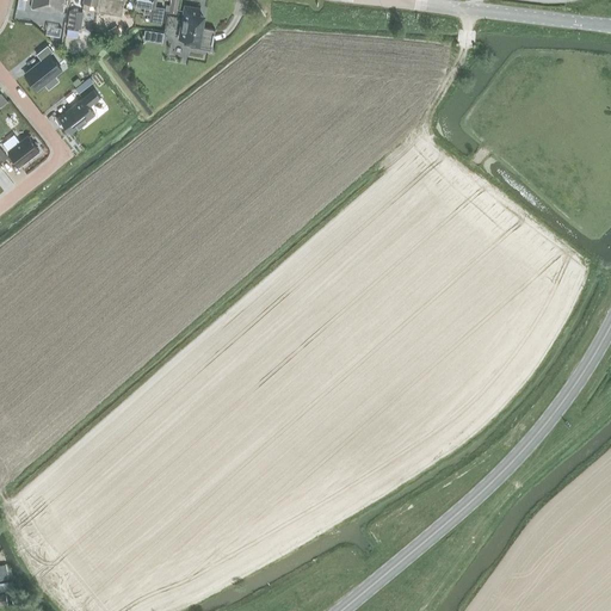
[(32,0),(31,8),(53,12),(53,10),(62,12),(63,0),(32,0)]
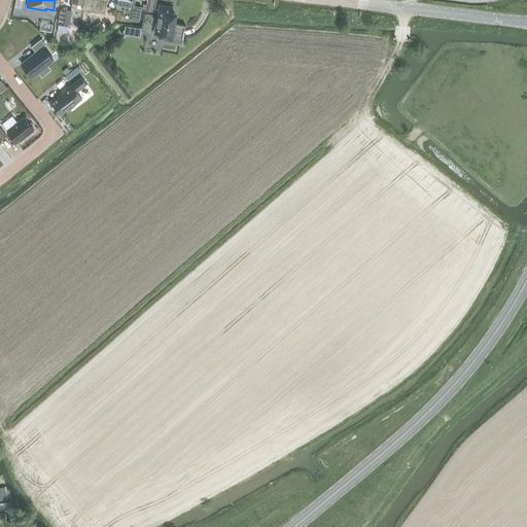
[(105,14),(107,0),(72,0),(71,8),(76,9),(77,2),(83,3),(82,10),(105,14)]
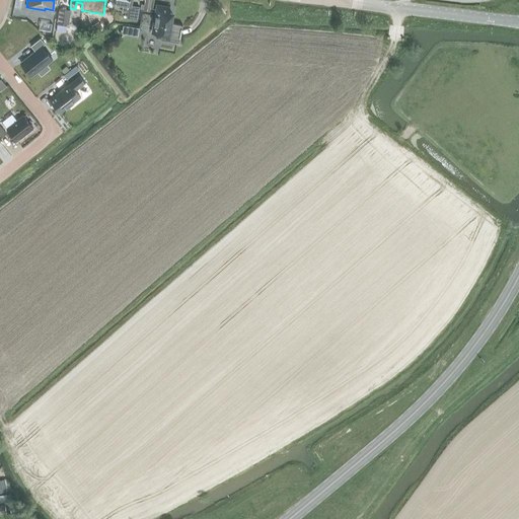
[(138,20),(140,7),(131,5),(132,0),(113,0),(113,3),(123,5),(122,11),(127,12),(127,18),(138,20)]
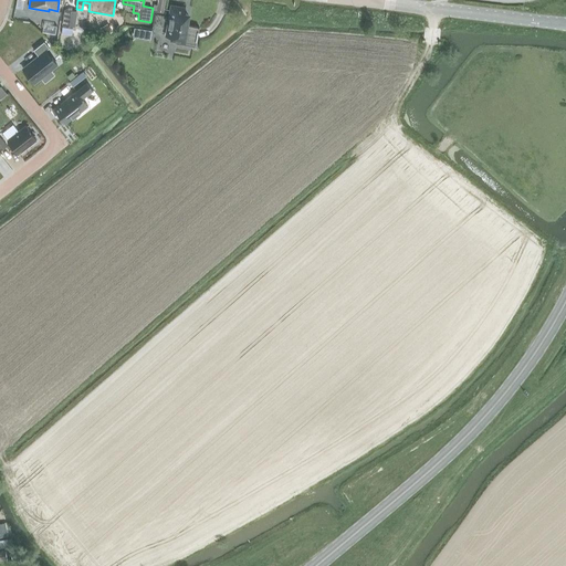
[(184,17),(184,14),(185,9),(171,7),(167,37),(171,37),(171,40),(176,41),(176,44),(196,48),(199,27),(187,24),(188,18),(184,17)]
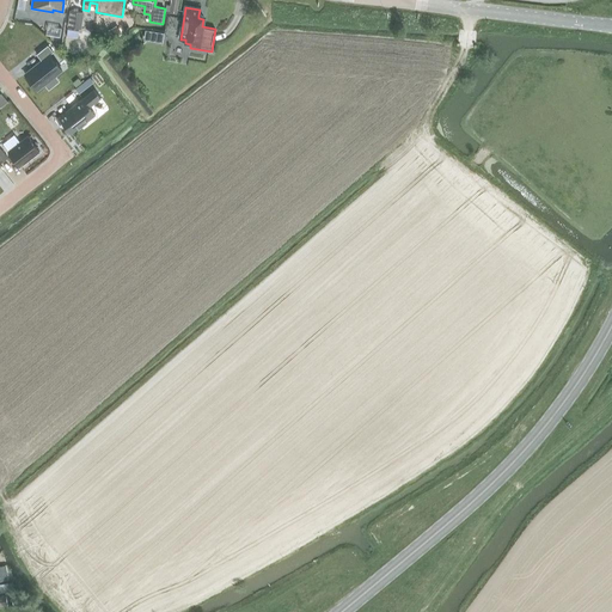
[(84,11),(69,8),(67,26),(81,29),(84,11)]
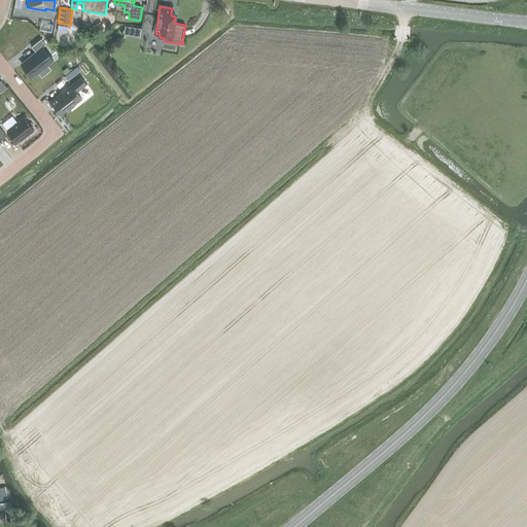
[(71,22),(70,30),(78,31),(79,23),(71,22)]
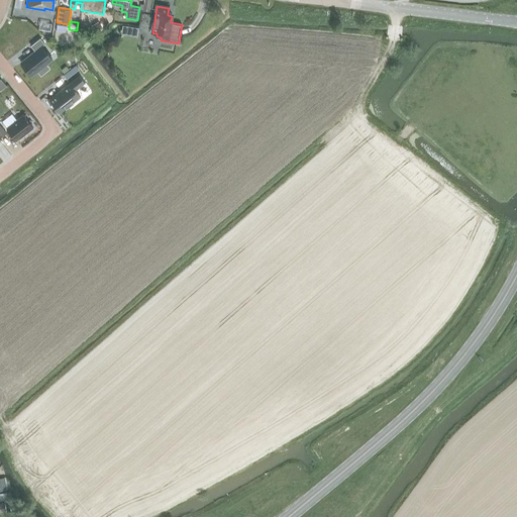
[(121,33),(128,34),(129,26),(122,25),(121,33)]
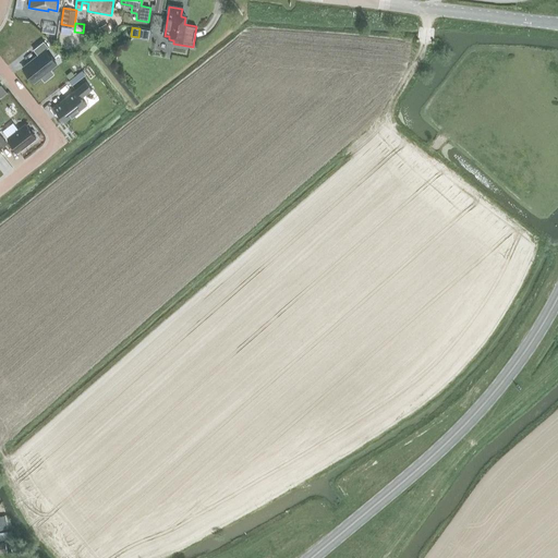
[(39,77),(50,69),(56,64),(45,50),(48,47),(44,41),(33,49),(37,56),(22,68),(34,82),(39,77)]
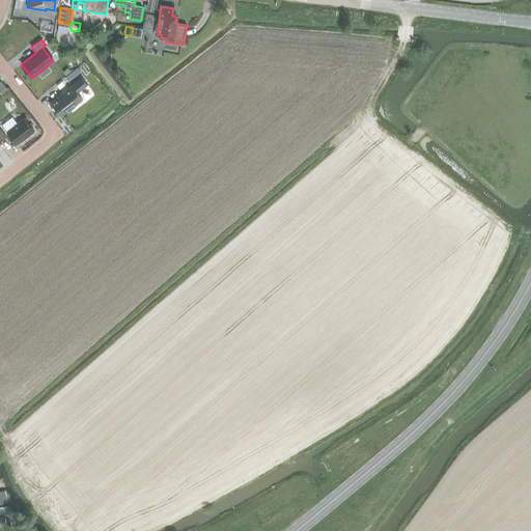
[(80,71),(77,67),(71,73),(74,76),(80,71)]
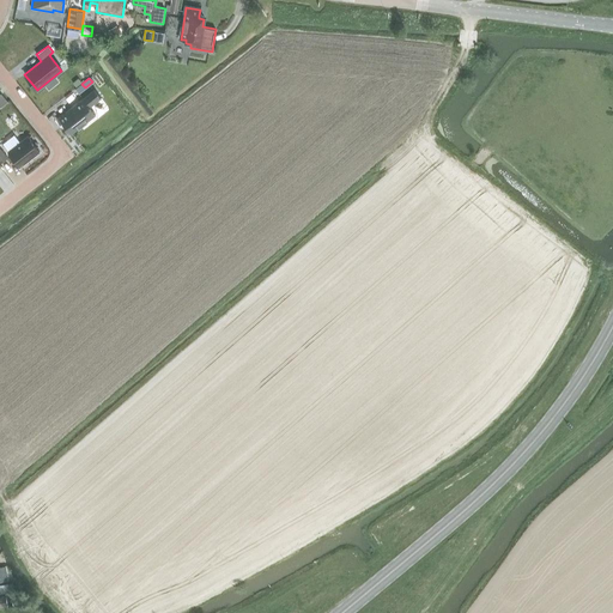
[(90,107),(102,98),(95,89),(59,117),(72,133),(96,114),(90,107)]
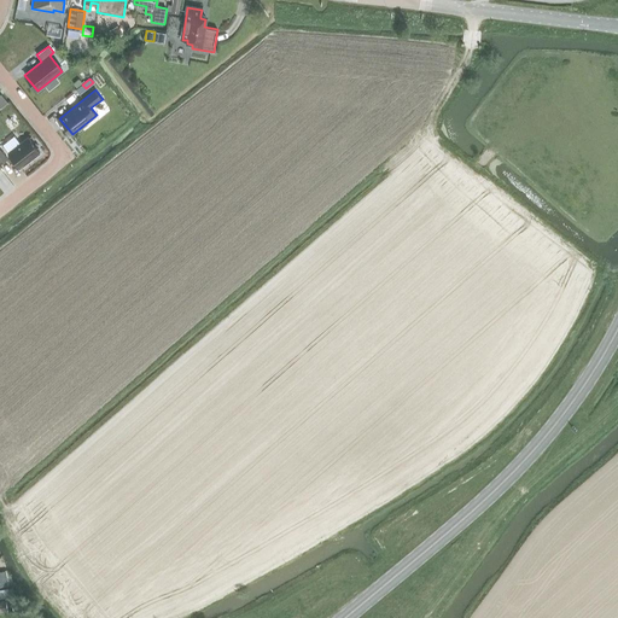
[(7,153),(19,168),(39,152),(27,138),(7,153)]
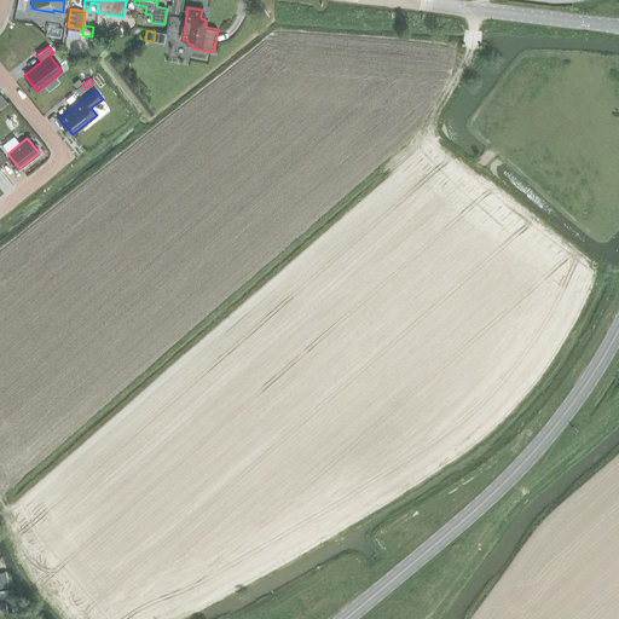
[(0,600),(15,597),(12,589),(0,590),(0,600)]
